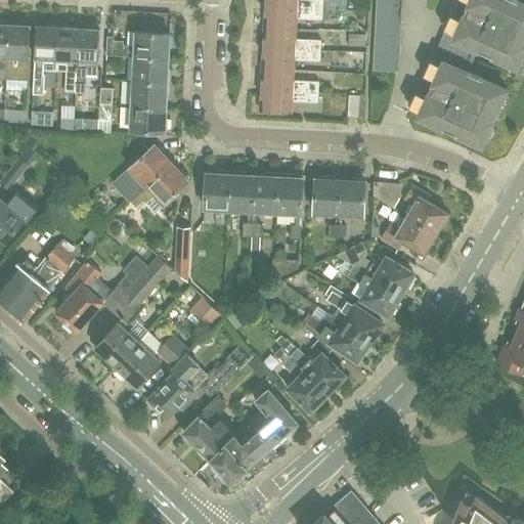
[(265,0),(265,5),(323,8),(323,0),(265,0)]
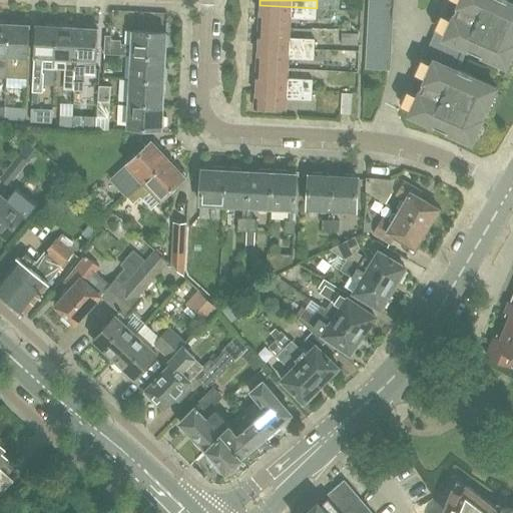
[(369,0),(366,67),(390,69),(393,0),(369,0)]
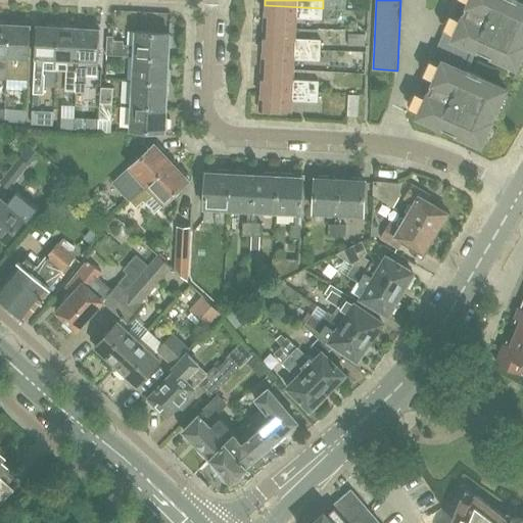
[(440,46),(464,56),(469,46),(516,67),(522,51),(522,3),(516,0),(470,0),(468,5),(467,5),(466,5),(465,5),(463,5),(462,6),(461,7),(460,8),(460,9),(460,10),(460,11),(460,12),(461,13),(462,14),(463,15),(453,38),(445,35),(440,46)]
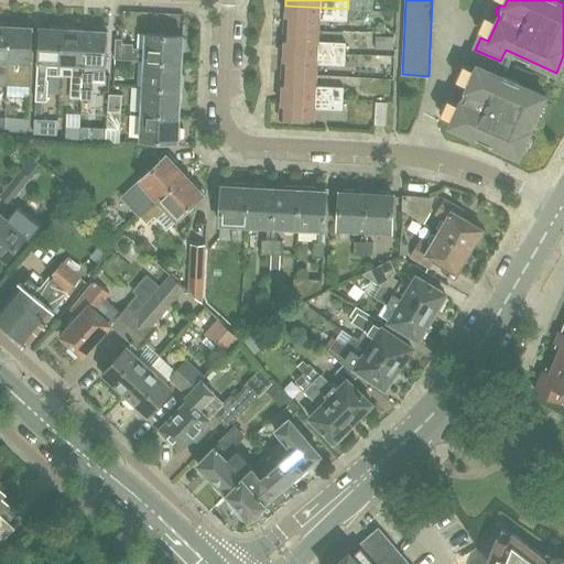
[(348,20),(348,9),(285,6),(284,29),(320,30),(321,19),(348,20)]
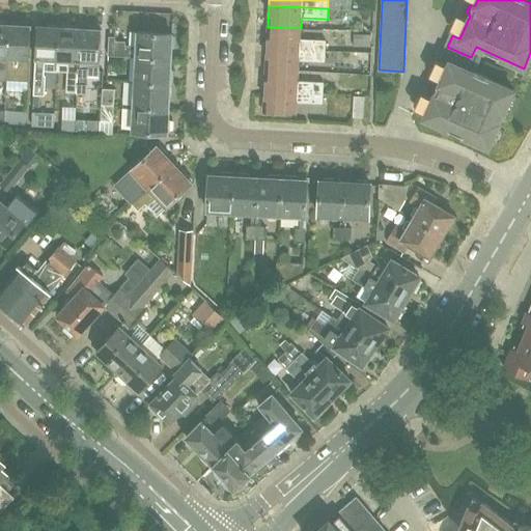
[(0,56),(8,56),(9,23),(0,22),(0,56)]
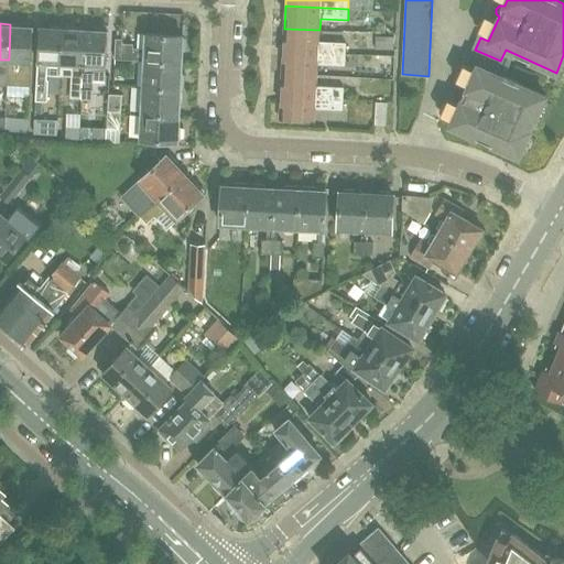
[(33,28),(22,28),(22,24),(10,24),(9,60),(20,61),(19,85),(30,86),(33,28)]
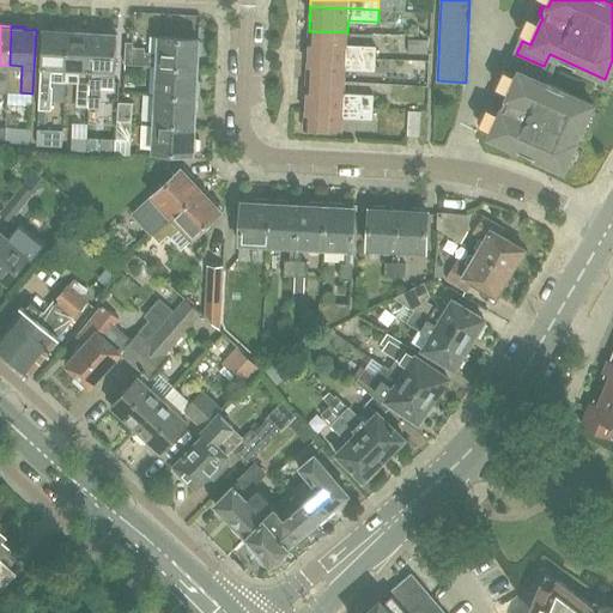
[(66,68),(68,29),(55,28),(55,31),(43,30),(38,108),(52,109),(53,87),(50,87),(52,82),(66,83),(66,68)]
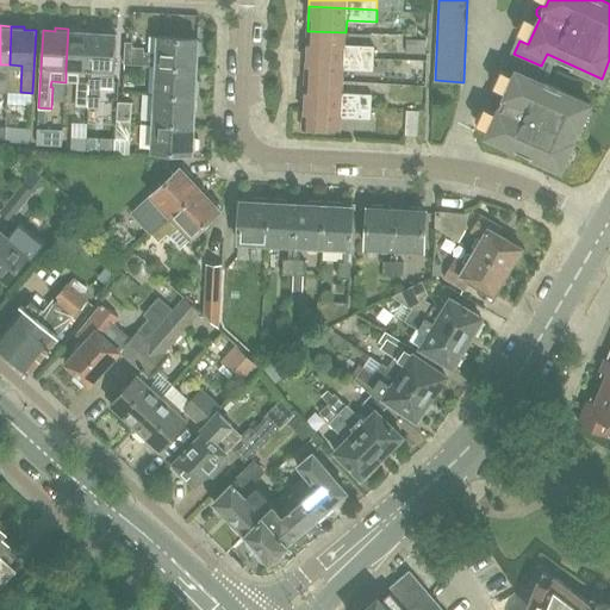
[(92,33),(81,32),(81,29),(68,29),(66,68),(66,82),(76,82),(75,110),(88,110),(88,104),(92,33)]
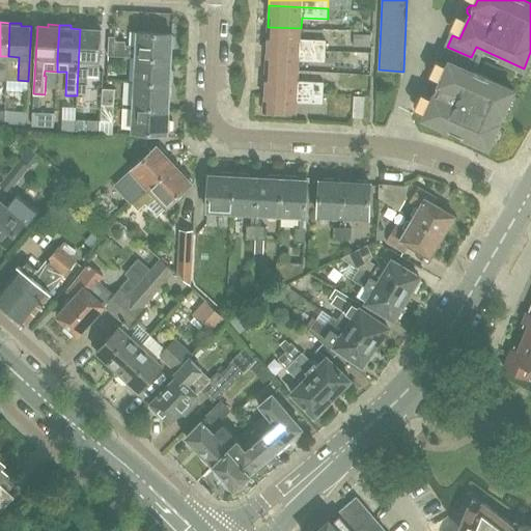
[(102,30),(100,30),(101,27),(89,26),(89,29),(80,29),(77,90),(86,91),(86,73),(100,73),(102,30)]
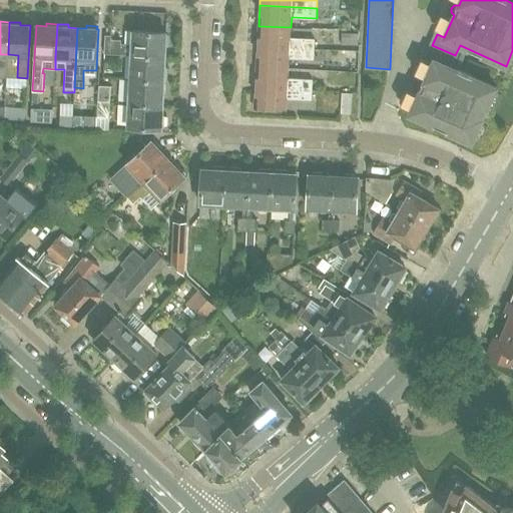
[(291,37),(291,27),(259,26),(258,46),(315,49),(315,38),(291,37)]
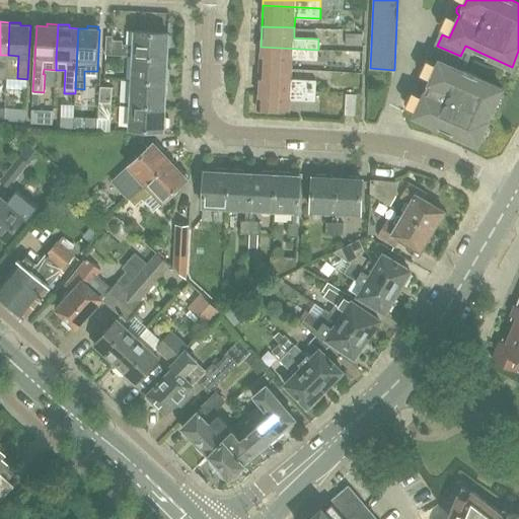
[(168,32),(148,31),(135,30),(134,45),(122,45),(123,41),(113,41),(114,36),(107,36),(106,55),(134,56),(167,57),(167,46),(170,46),(170,36),(168,35),(168,32)]
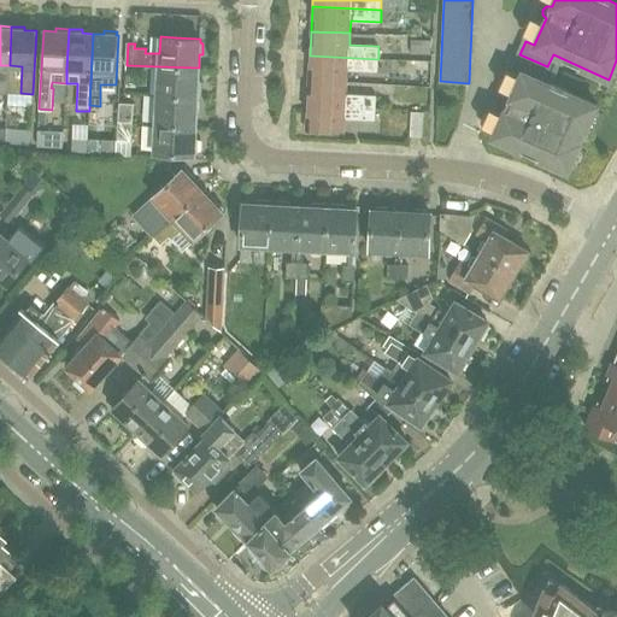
[(434,41),(412,40),(412,54),(433,56),(434,41)]
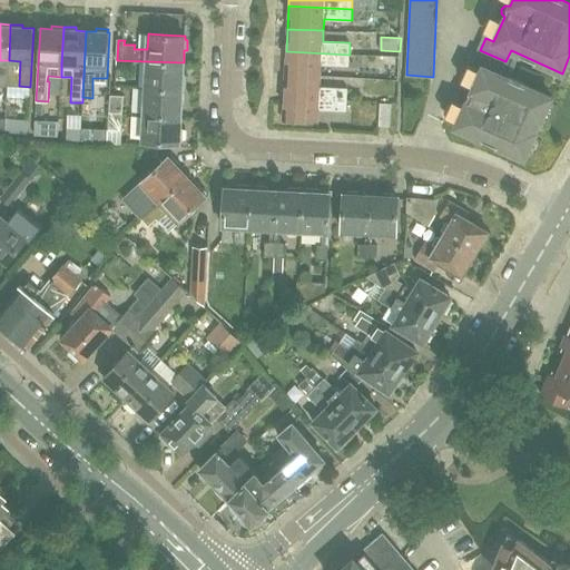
[(500,74),(505,61),(480,50),(474,62),(483,66),(472,90),(471,90),(470,89),(468,90),(465,90),(465,91),(464,92),(463,94),(463,95),(463,96),(463,97),(463,98),(464,99),(464,100),(465,101),(467,101),(455,126),(524,157),(552,97),(500,74)]
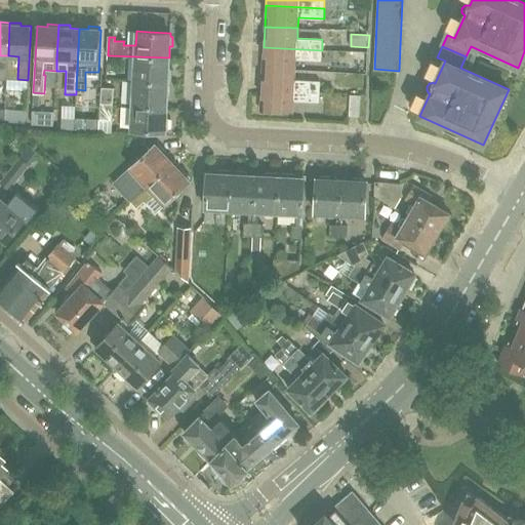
[(321,61),(322,50),(264,47),(263,68),(295,70),(296,59),(321,61)]
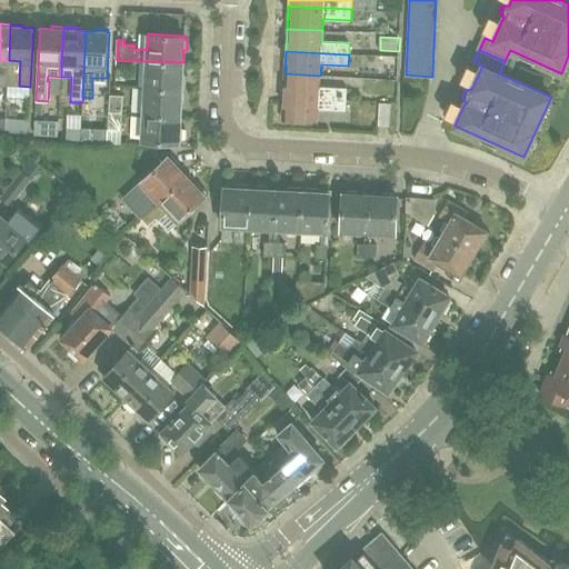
[(182,76),(183,62),(147,61),(146,87),(185,89),(186,76),(182,76)]
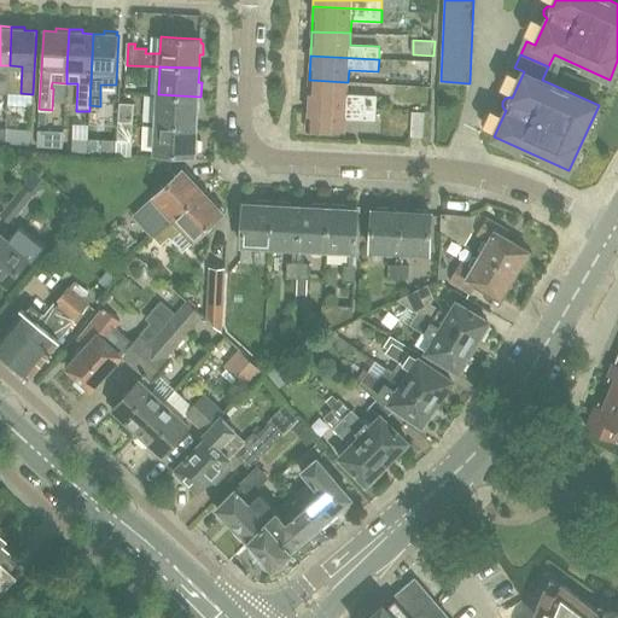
[(348,94),(348,82),(309,80),(308,105),(377,108),(377,95),(348,94)]
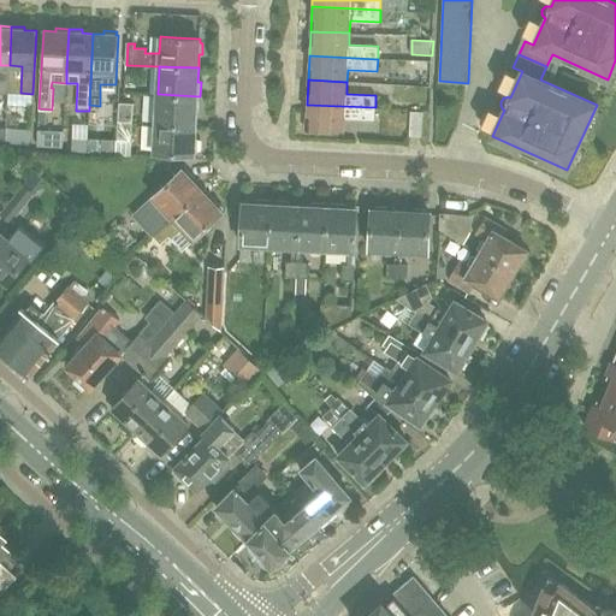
[(200,112),(200,96),(158,94),(157,124),(195,125),(196,112),(200,112)]
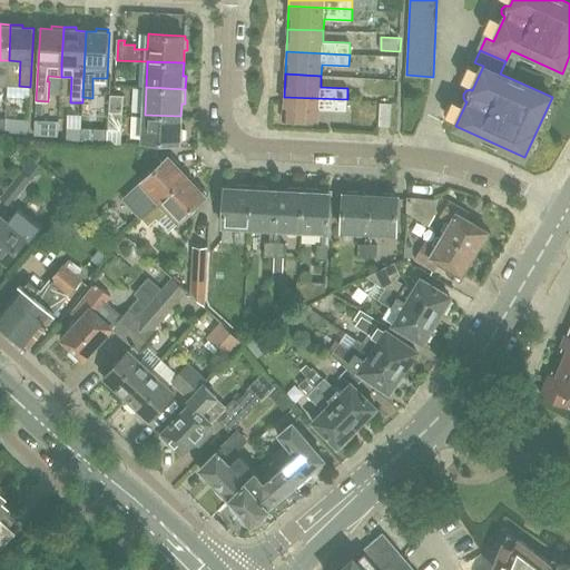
[(110,112),(124,114),(125,96),(111,95),(110,112)]
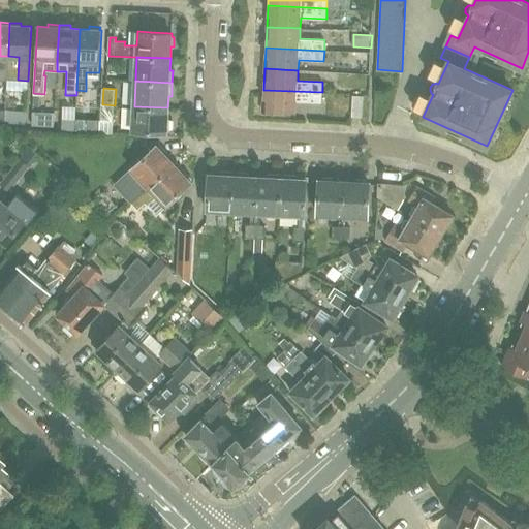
[(321,102),(322,92),(263,90),(262,111),(296,113),(296,101),(321,102)]
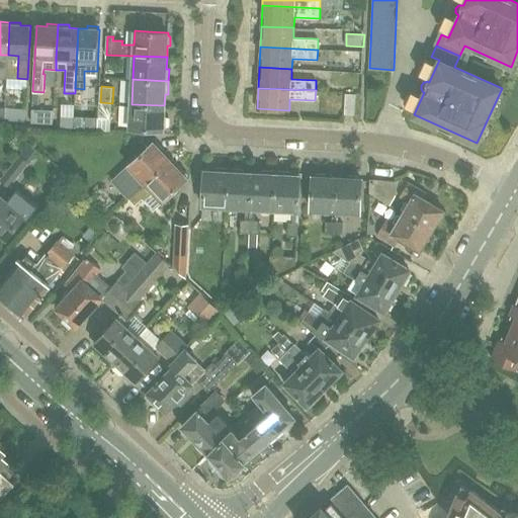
[(356,94),(346,94),(344,114),(355,114),(356,94)]
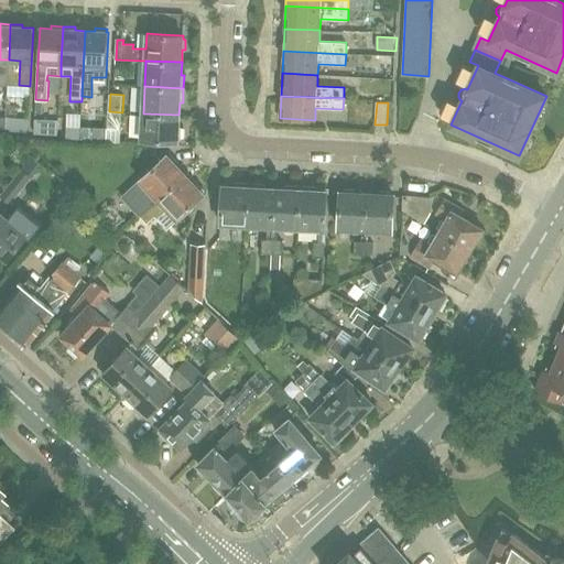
[(121,130),(122,112),(109,111),(108,129),(121,130)]
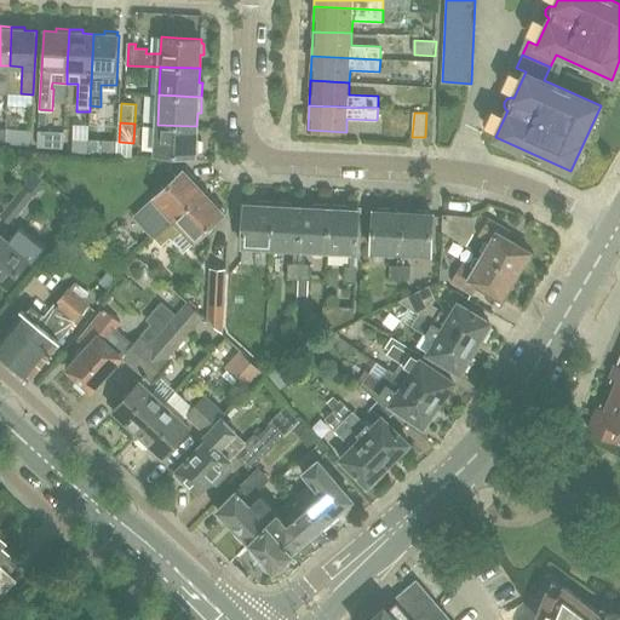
[(196,141),(196,126),(158,125),(155,154),(195,156),(195,153),(199,153),(199,141),(196,141)]
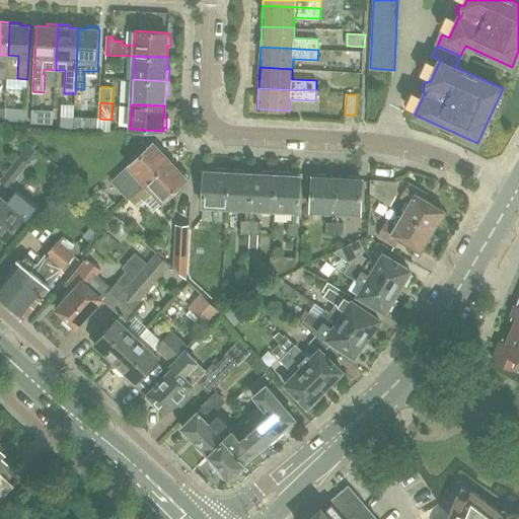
[(53,124),(54,113),(54,108),(32,107),(31,123),(53,124)]
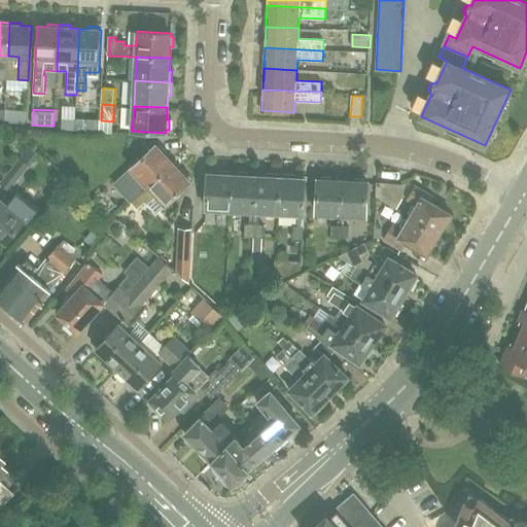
[(5,124),(25,125),(26,111),(5,110),(5,124)]
